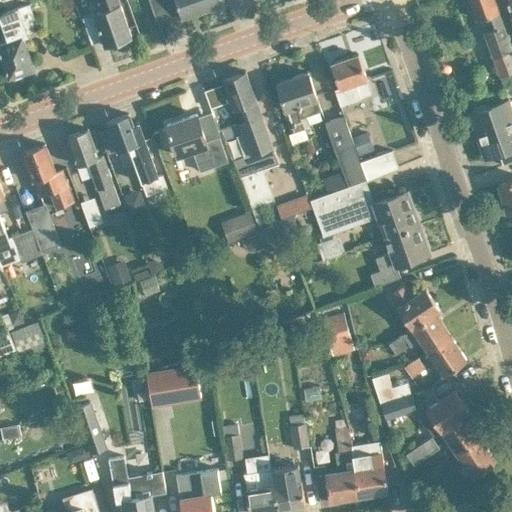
[(132,35),(119,0),(98,0),(102,9),(93,12),(105,45),(132,35)]
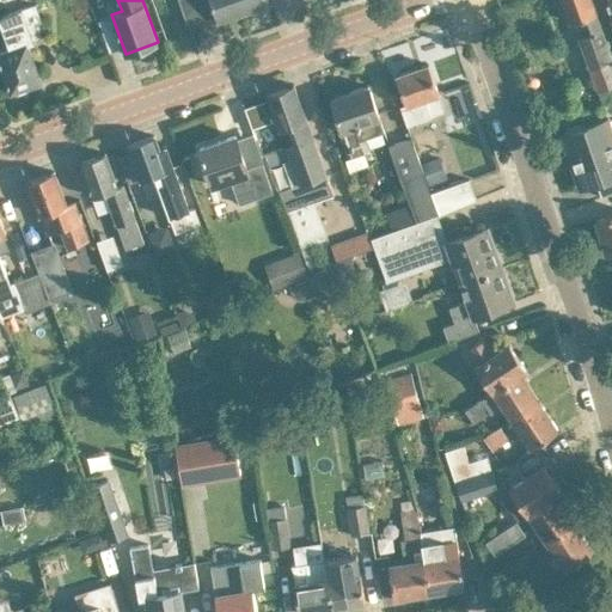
[(210,0),(218,20),(243,12),(238,0),(210,0)]
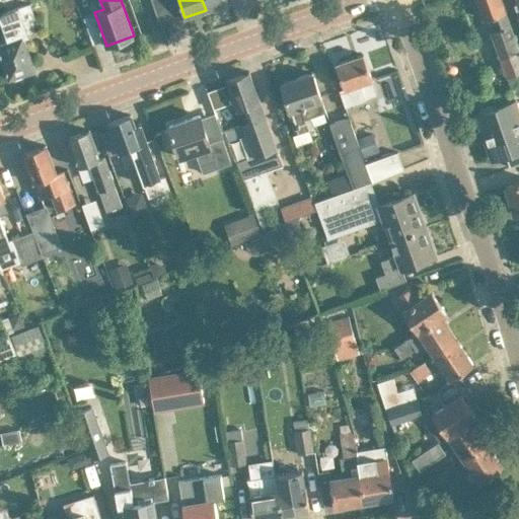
[(202,0),(206,10),(228,2),(227,0),(202,0)]
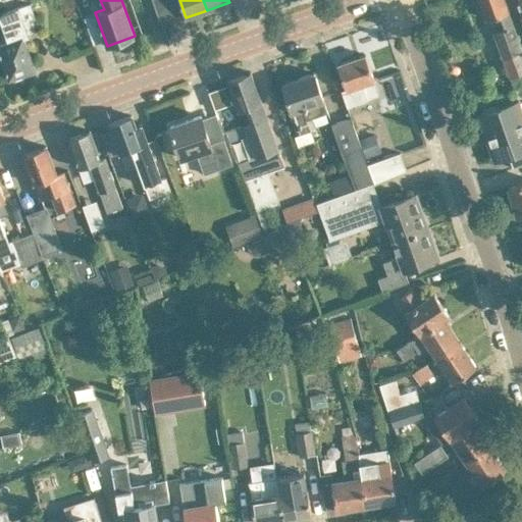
[(521,83),(521,49),(504,0),(479,0),(486,18),(491,17),(496,30),(493,31),(514,86),(521,83)]
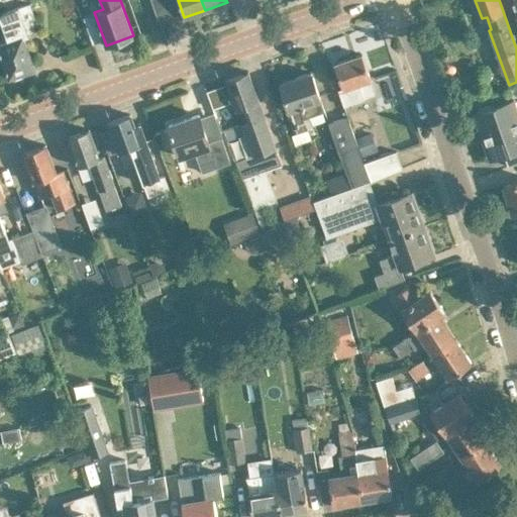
[(0,41),(0,48),(9,76),(11,75),(15,78),(23,75),(24,70),(34,67),(23,35),(39,29),(30,3),(0,13),(0,14),(9,39),(0,41)]
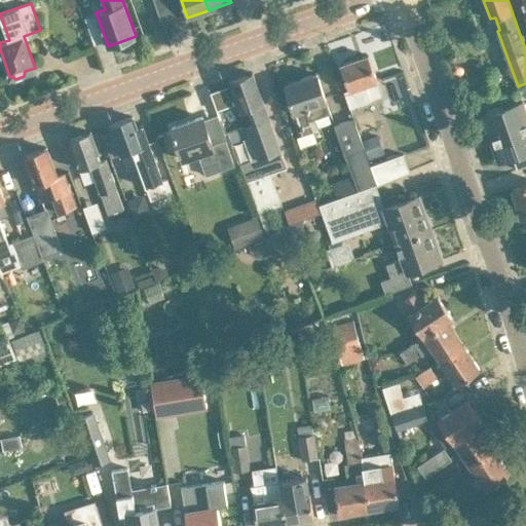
[(348,89),(344,90),(349,106),(371,99),(366,84),(377,80),(368,54),(340,65),(348,89)]
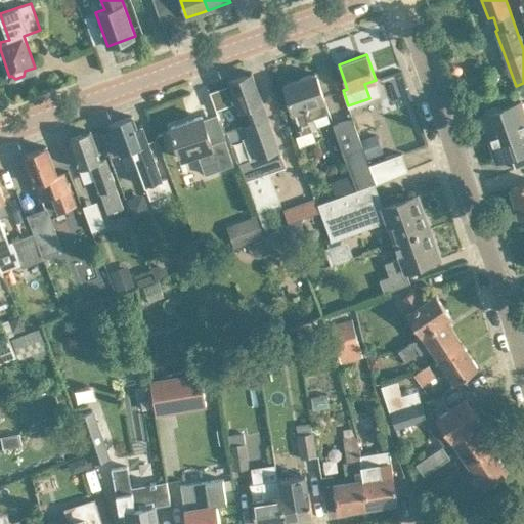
[(251,123),(226,132),(229,140),(230,142),(242,138),(248,135),(271,126),(258,91),(251,72),(228,80),(235,99),(239,112),(246,110),(251,123)]
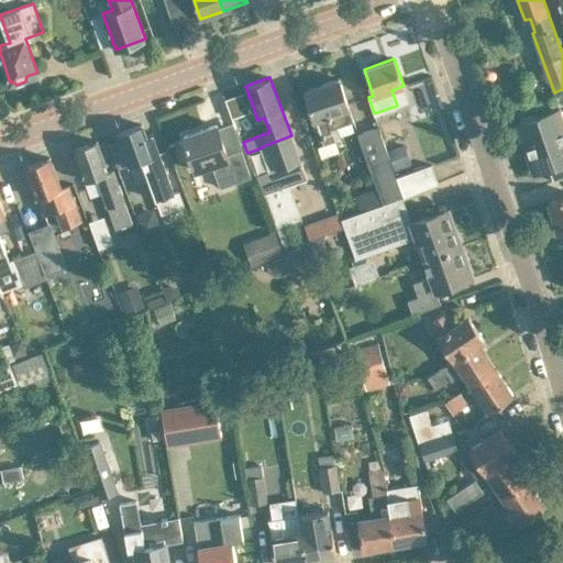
[(305,89),(311,110),(323,144),(340,138),(335,127),(353,120),(339,78),(305,89)]
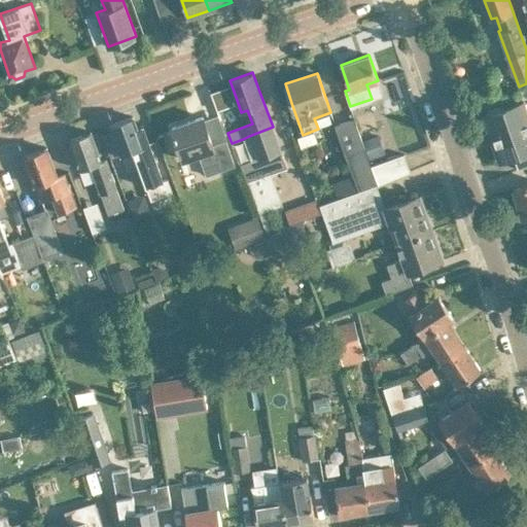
[(482,120),(486,132),(489,132),(495,147),(497,146),(502,161),(526,150),(526,115),(522,101),(499,109),(497,107),(487,111),(486,114),(483,115),(484,118),(482,120)]
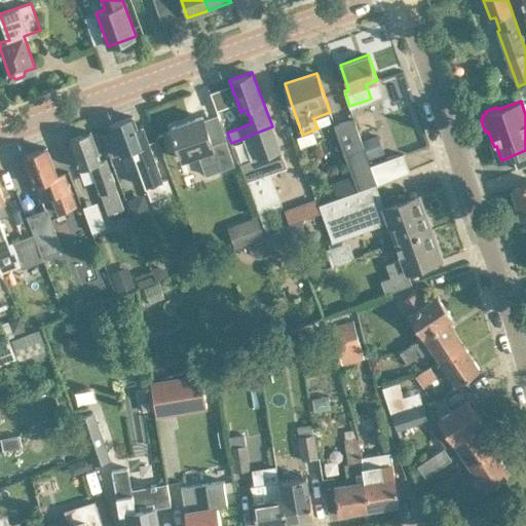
[(154,209),(173,201),(170,194),(172,193),(160,160),(155,162),(149,147),(142,127),(138,129),(133,116),(110,124),(121,154),(133,150),(154,209)]
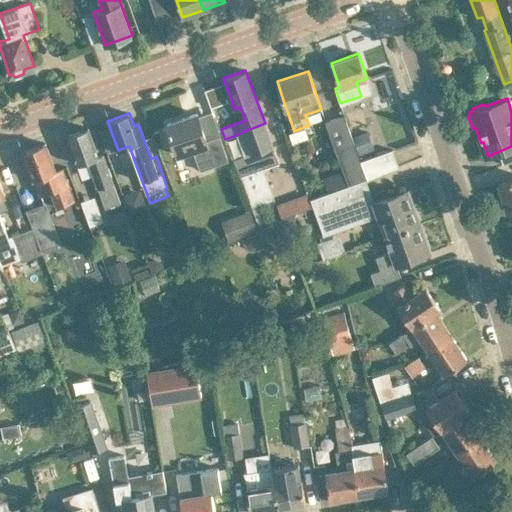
[(169,131),(169,134),(170,133),(178,155),(193,150),(201,171),(228,161),(220,137),(207,141),(197,113),(167,123),(169,131)]
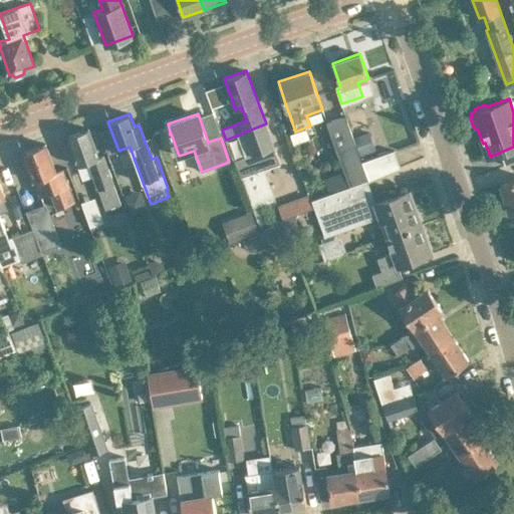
[(349,187),(367,180),(368,180),(361,160),(361,161),(344,114),(326,121),(349,187)]
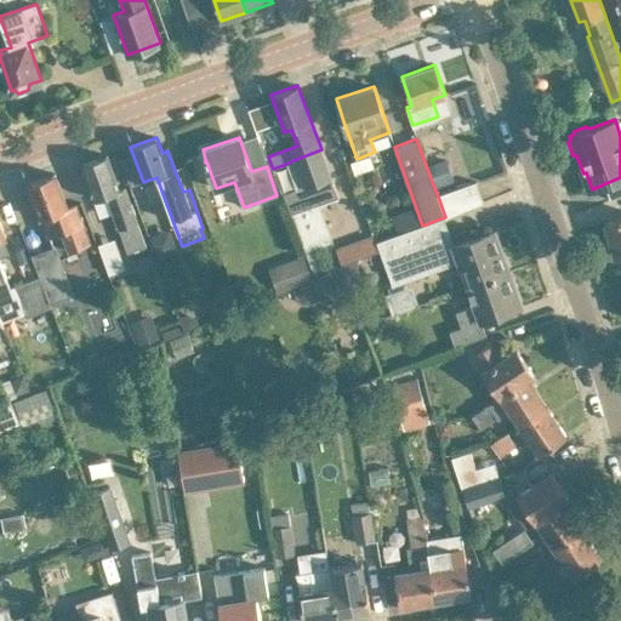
[(295,189),(284,193),(292,216),(300,235),(328,224),(320,206),(340,199),(322,149),(294,160),(286,164),(295,189)]
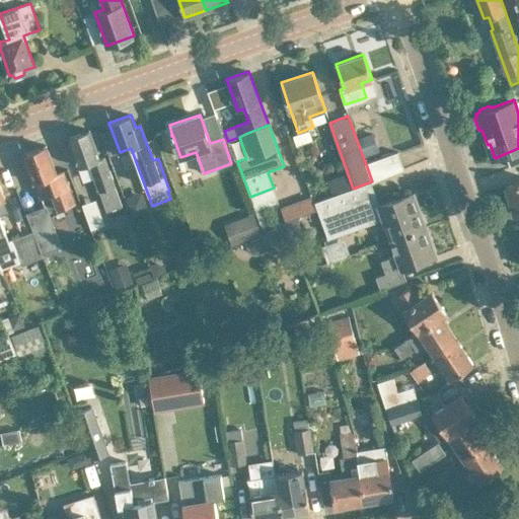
[(89,162),(106,212),(122,206),(104,156),(99,158),(89,130),(68,137),(78,166),(89,162)]
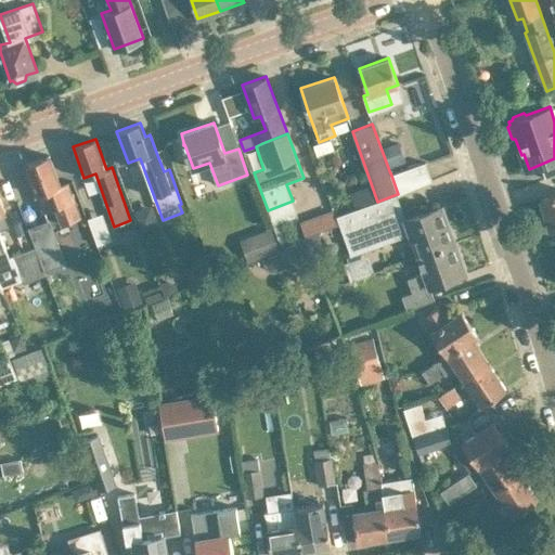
[(395,142),(381,146),(387,164),(401,158),(395,142)]
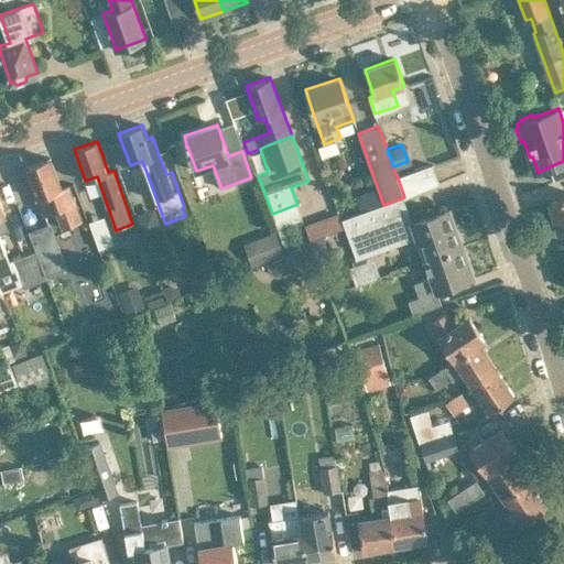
[(50,158),(25,166),(38,198),(43,212),(55,208),(62,228),(80,220),(68,186),(61,188),(50,158)]
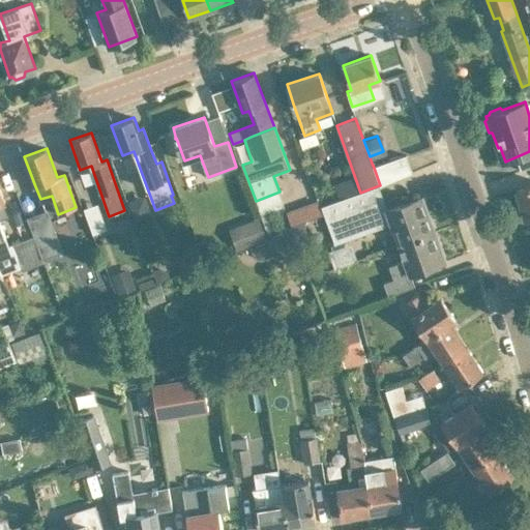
[(413,174),(405,153),(373,165),(380,185),(413,174)]
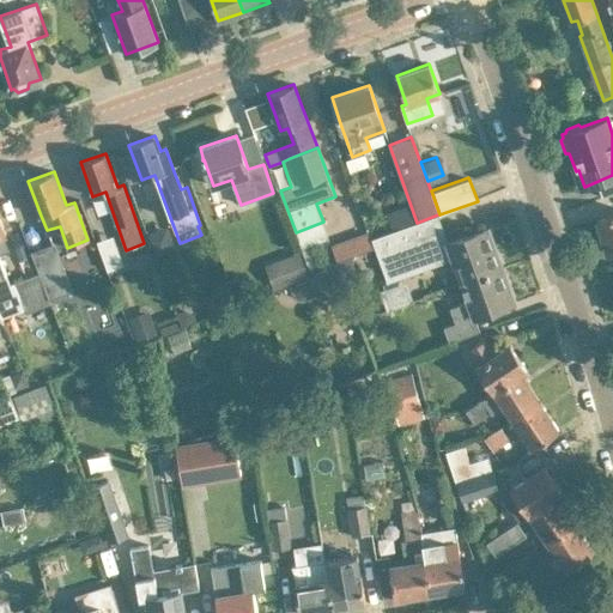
[(451,260),(461,284),(502,269),(487,229),(448,243),(438,214),(417,223),(371,238),(388,281),(400,277),(400,278),(451,260)]
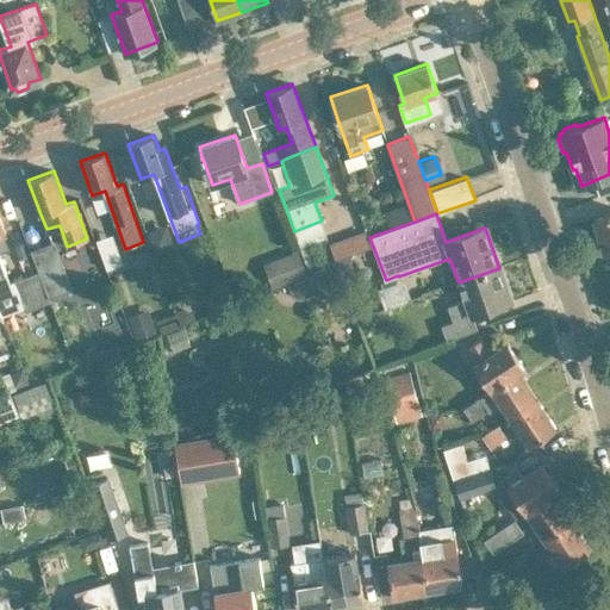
[(609,213),(593,218),(604,251),(609,249),(609,213)]
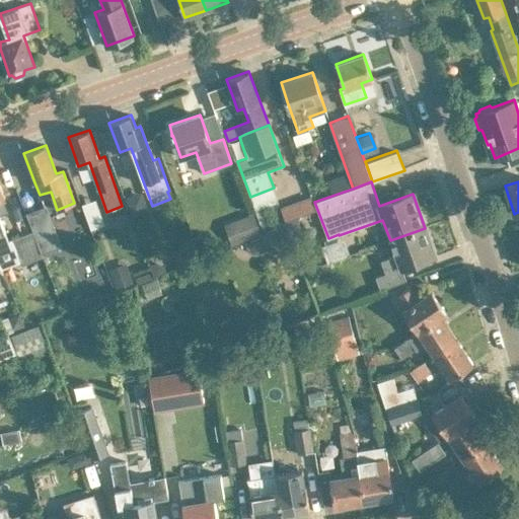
[(0,266),(19,260),(20,262),(42,252),(32,231),(11,239),(8,240),(5,232),(0,217),(0,214),(8,211),(4,198),(5,198),(0,183),(0,266)]
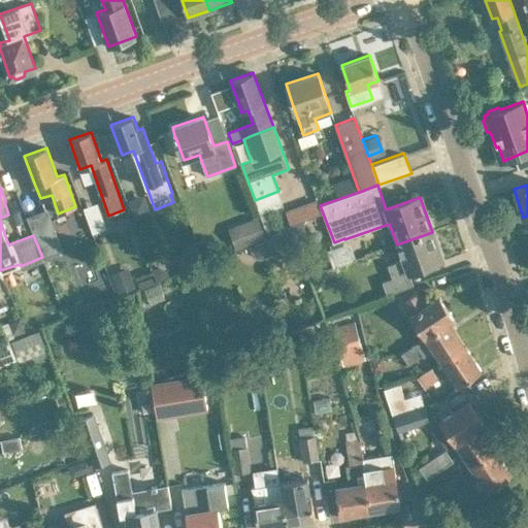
[(27,218),(33,235),(42,257),(60,251),(59,249),(45,211),(27,218)]
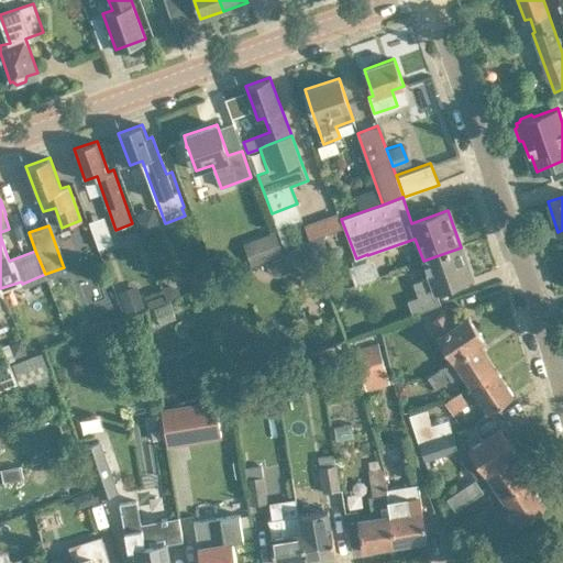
[(276,232),(263,236),(269,258),(283,254),(276,232)]
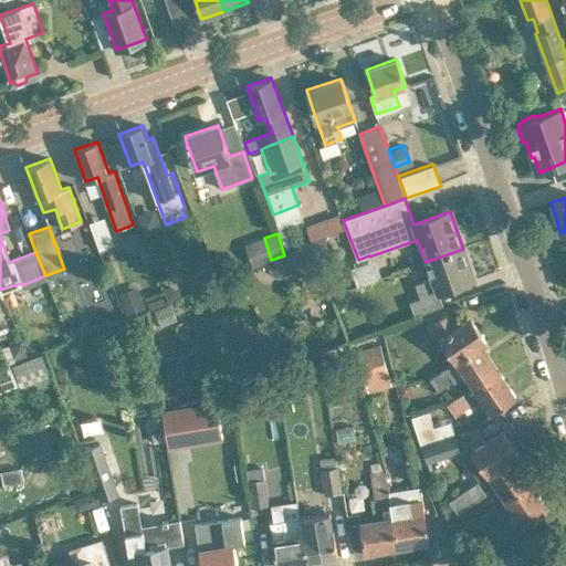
[(284,255),(271,260),(276,275),(331,257),(323,233),(285,247),(287,254),(284,255)]
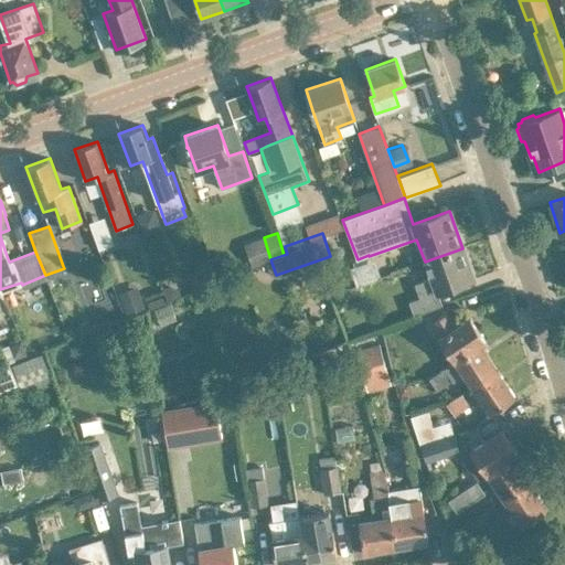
[(438,291),(473,278),(462,248),(425,262),(430,278),(414,284),(419,297),(409,300),(414,313),(441,304),(438,291)]
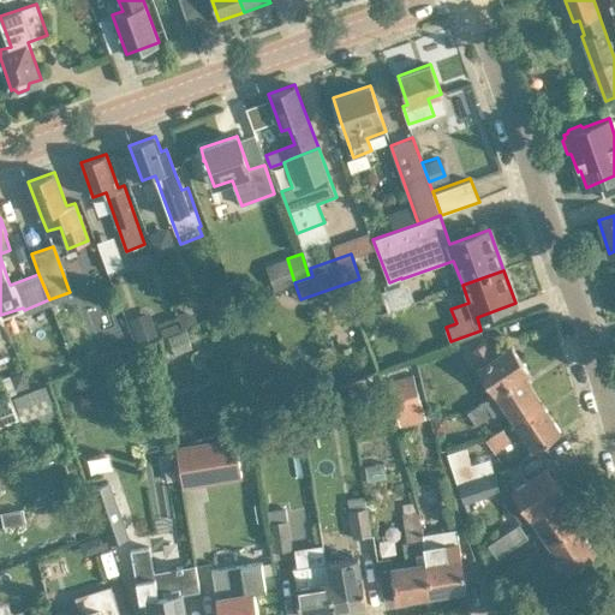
[(407,276),(416,299),(428,296),(419,273),(407,276)]
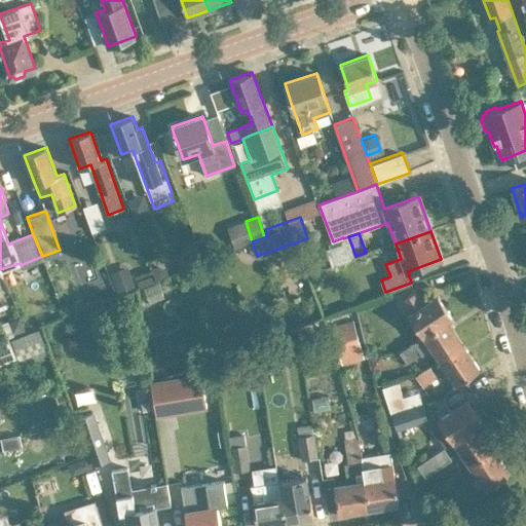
[(196,245),(180,251),(185,266),(201,260),(196,245)]
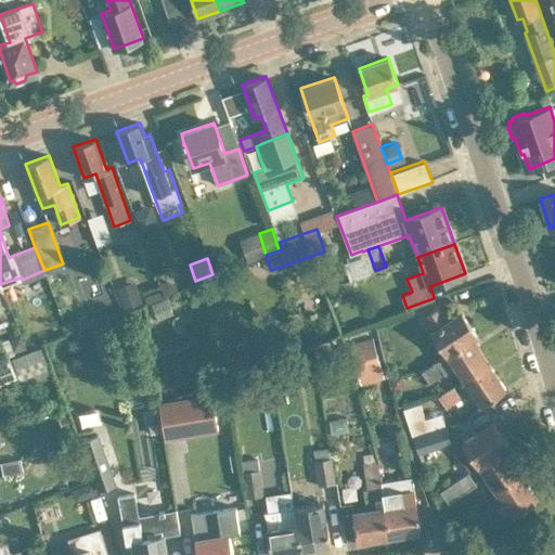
[(176,283),(166,278),(159,280),(165,294),(176,283)]
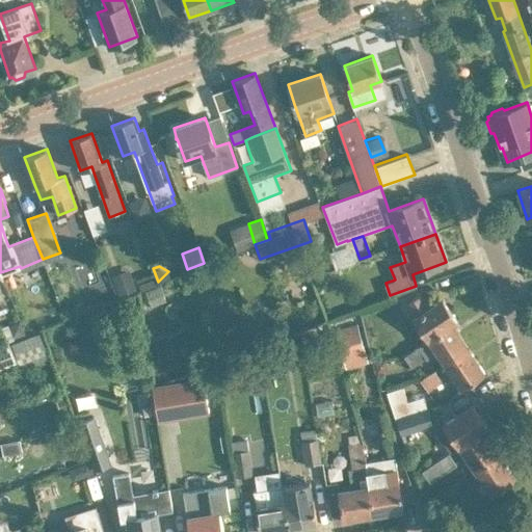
[(136,289),(129,269),(111,275),(118,295),(136,289)]
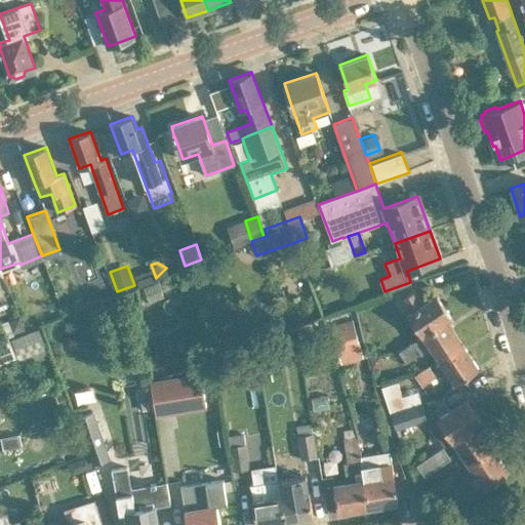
[(157,280),(143,286),(149,300),(163,295),(157,280)]
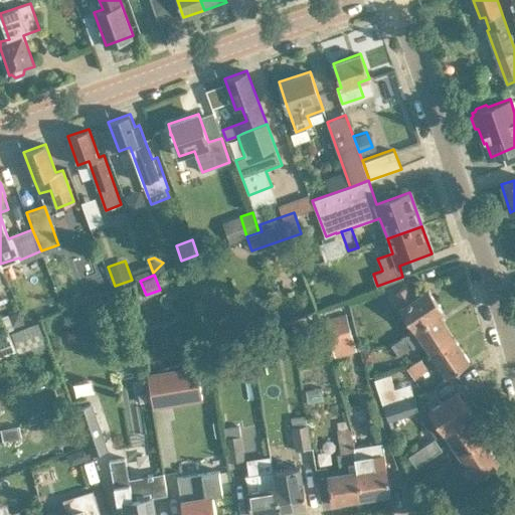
[(404,306),(400,308),(414,330),(438,314),(443,310),(428,289),(415,297),(407,286),(395,294),(404,306)]
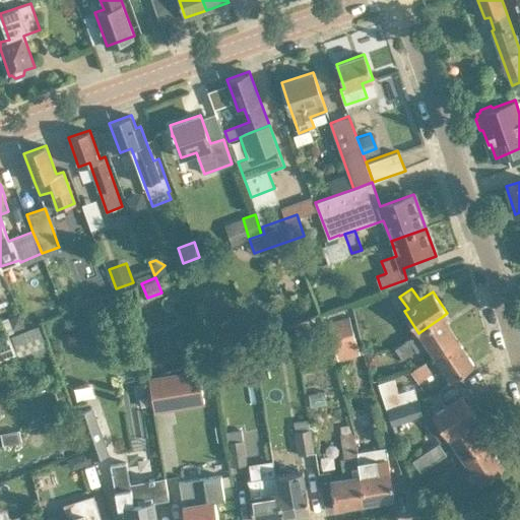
[(417,352),(429,345),(435,355),(457,339),(442,317),(418,333),(396,348),(403,359),(415,350),(417,352)]
